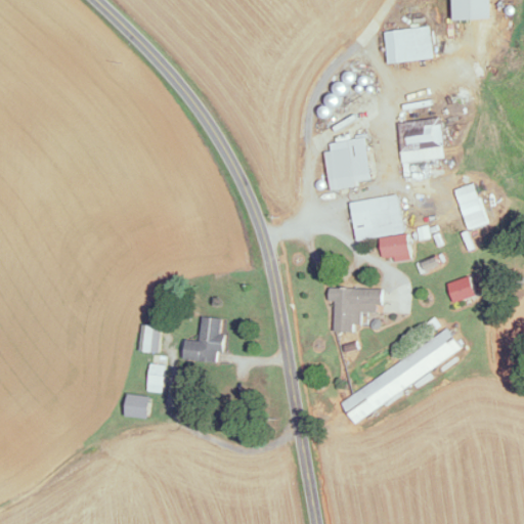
[(450,0),(451,20),(491,18),(490,0),(450,0)]
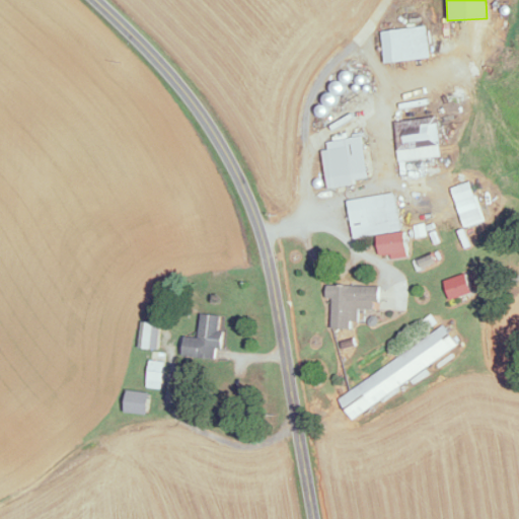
[(430,59),(427,26),(381,30),(384,63),(430,59)]
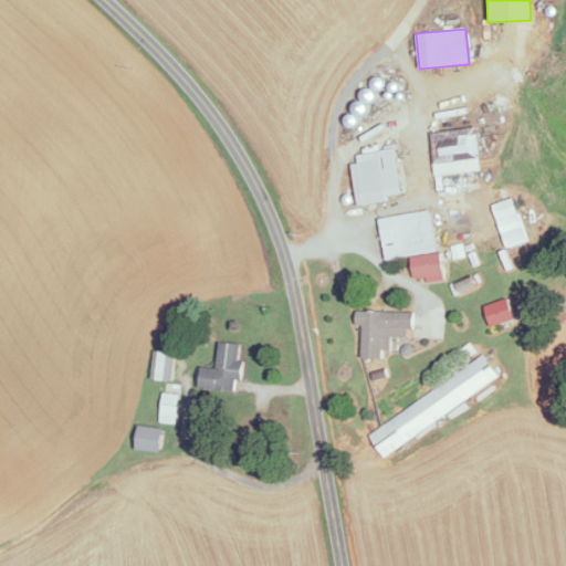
[(431,132),(435,176),(479,173),(477,128),(431,132)]
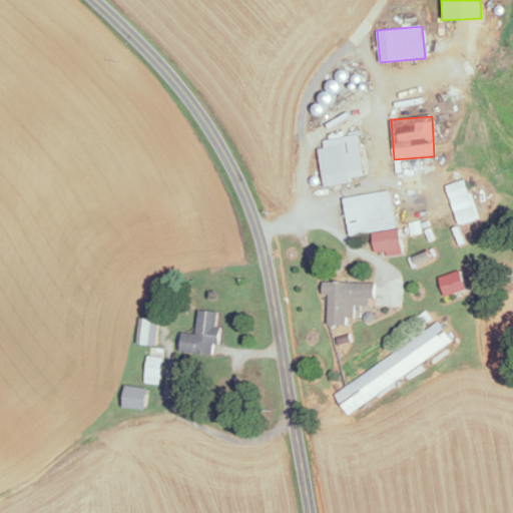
[(318,142),(324,185),(364,179),(358,136),(318,142)]
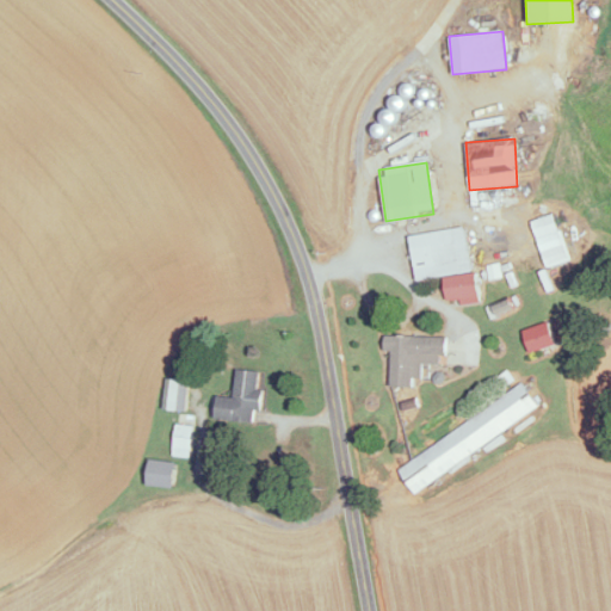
[(547,269),(569,261),(553,215),(530,222),(547,269)]
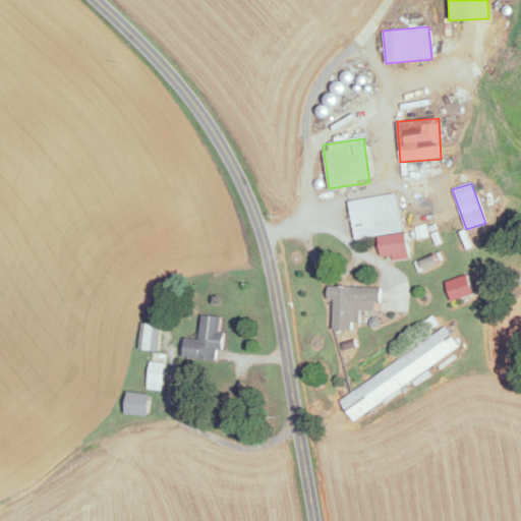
[(401,233),(396,194),(349,200),(354,239),(401,233)]
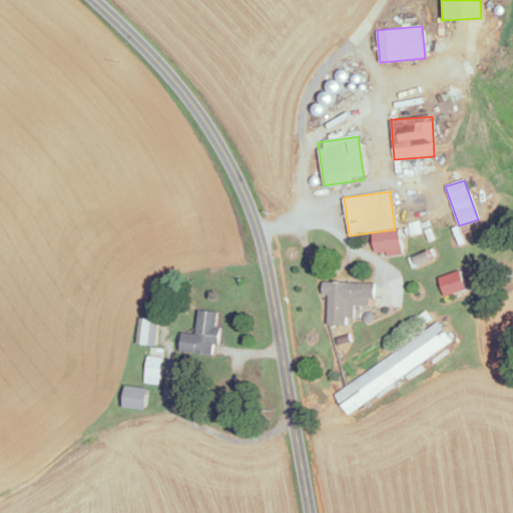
[(374,284),(323,282),(323,296),(329,296),(327,325),(352,326),(353,306),(373,307),(374,284)]
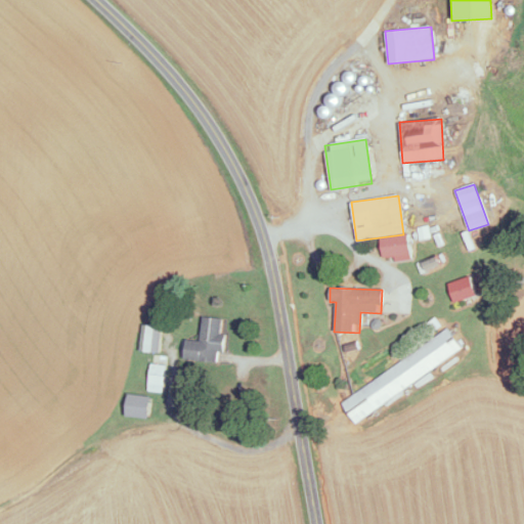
[(185,340),(183,361),(220,364),(224,319),(203,317),(201,342),(185,340)]
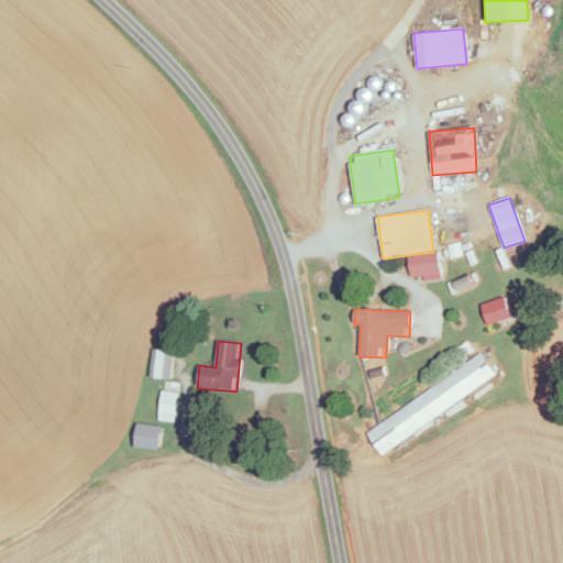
[(496,377),(482,355),(365,432),(381,455),(496,377)]
